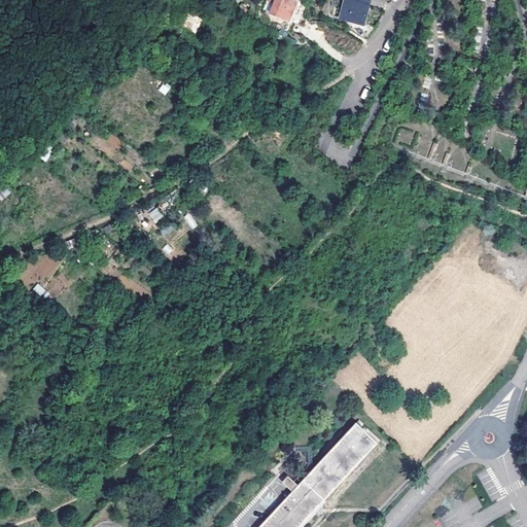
[(269,0),(266,11),(283,18),(288,0),(269,0)]
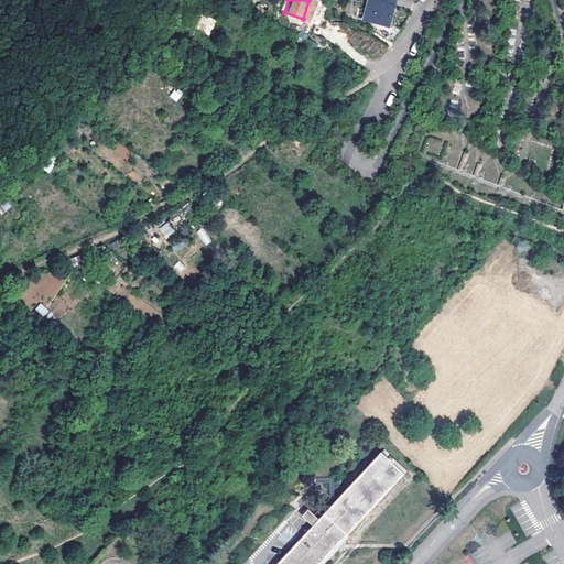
[(366,0),(360,17),(384,24),(393,0),(366,0)]
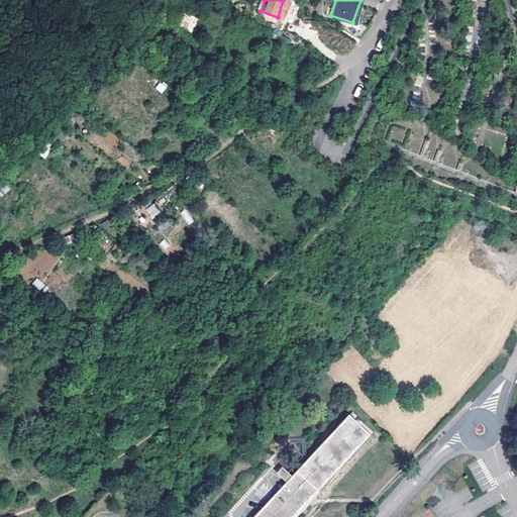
[(45,151),(54,158),(58,152),(49,146),(45,151)]
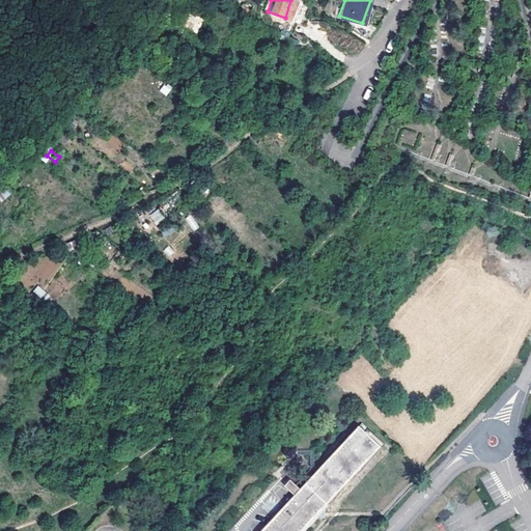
[(160,210),(149,214),(155,224),(165,220),(160,210)]
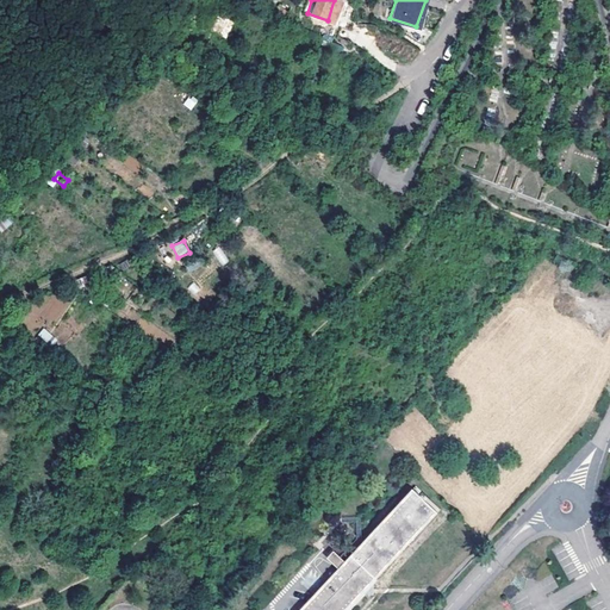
[(219,247),(212,251),(222,266),(229,261),(219,247)]
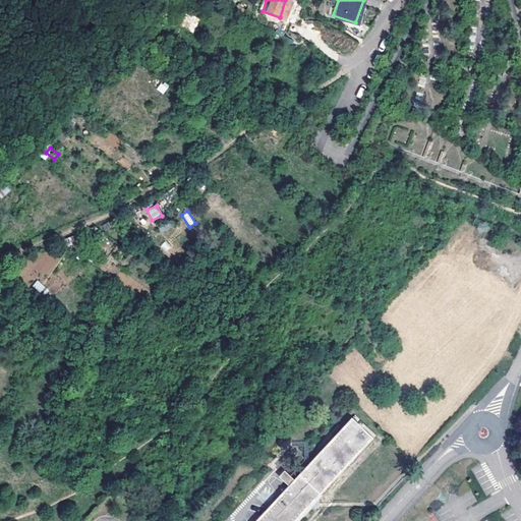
[(163,232),(172,226),(168,220),(159,227),(163,232)]
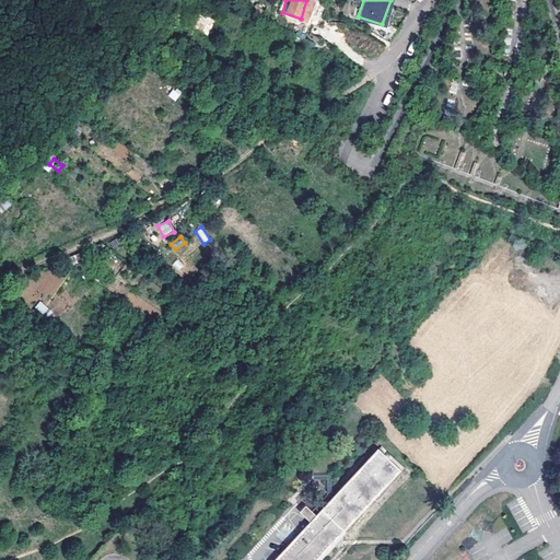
[(39,302),(34,308),(44,315),(48,308),(39,302)]
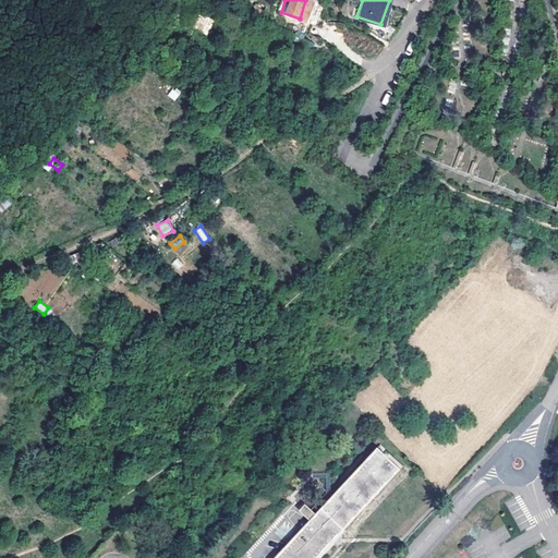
[(317,557),(401,469),(378,447),(275,557),(317,557)]
